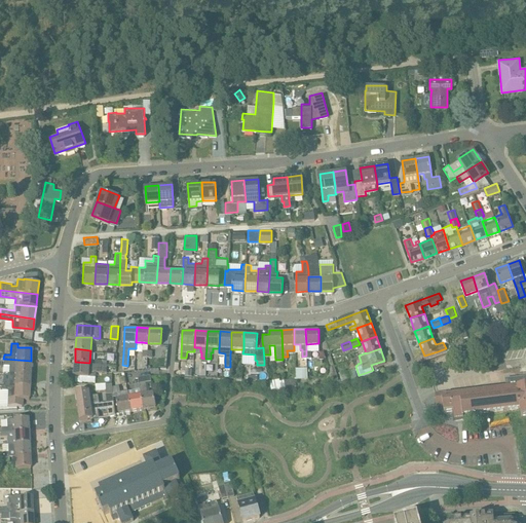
[(447,352),(449,360),(458,356),(456,349),(447,352)]
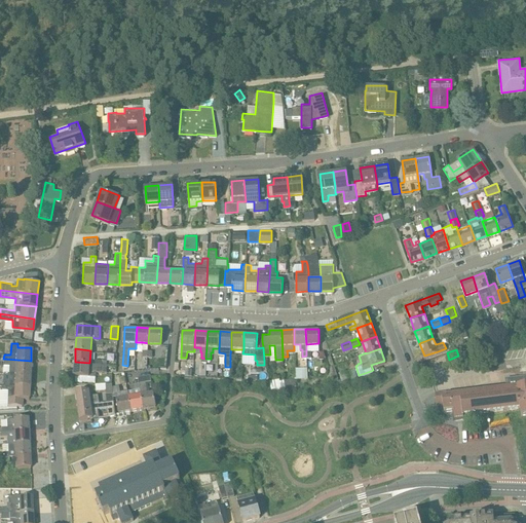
[(30,373),(31,361),(3,359),(3,364),(9,365),(9,372),(30,373)]
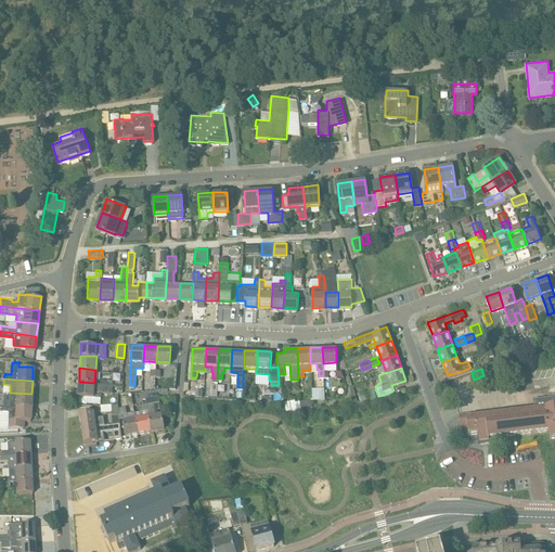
[(101,384),(94,383),(79,382),(78,395),(101,396),(102,392),(113,392),(113,384),(101,384)]
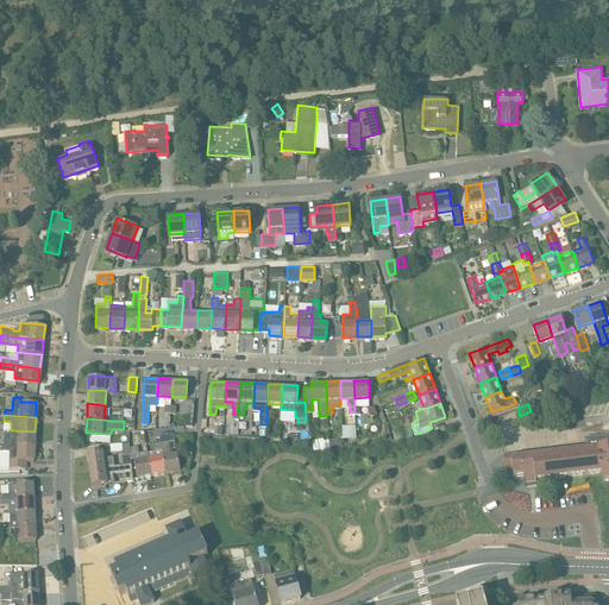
[(345,435),(359,435),(358,422),(345,423),(345,435)]
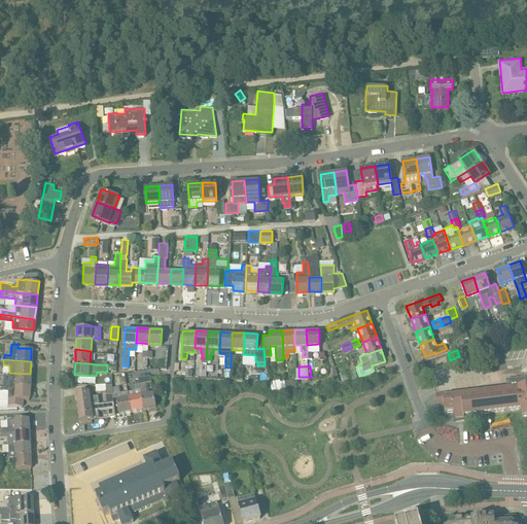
[(339,372),(342,378),(343,379),(348,377),(349,377),(345,370),(339,372)]
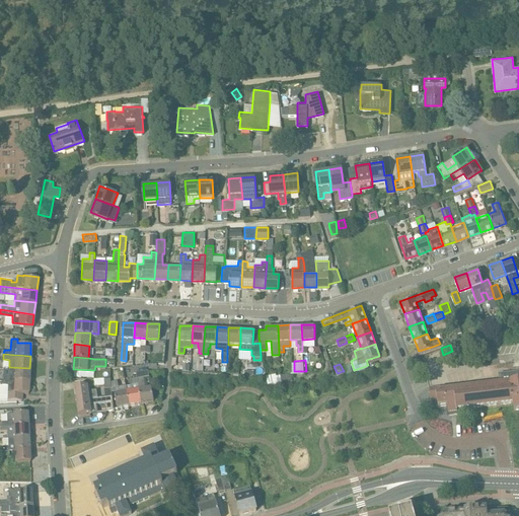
[(28,380),(29,368),(9,367),(8,373),(2,373),(2,378),(28,380)]
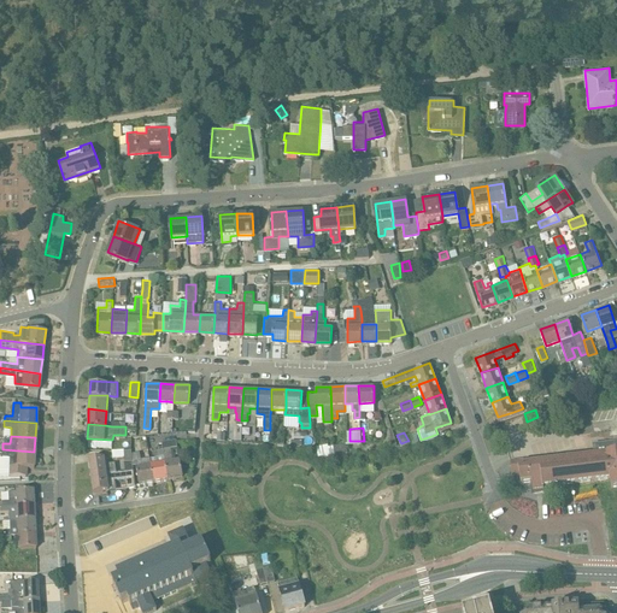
[(162,441),(168,477),(182,473),(180,457),(172,458),(170,444),(177,444),(176,436),(162,438),(162,440),(162,441)]
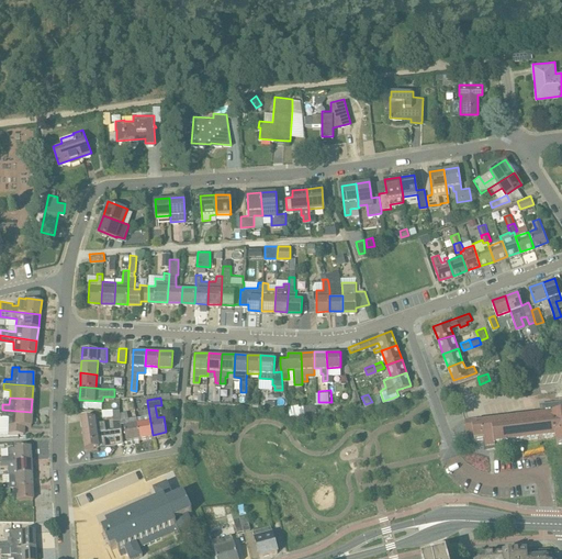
[(561,400),(539,403),(540,412),(478,421),(476,417),(464,418),(465,428),(472,428),(474,438),(484,436),(485,445),(494,444),(494,442),(555,433),(557,443),(561,440),(561,400)]
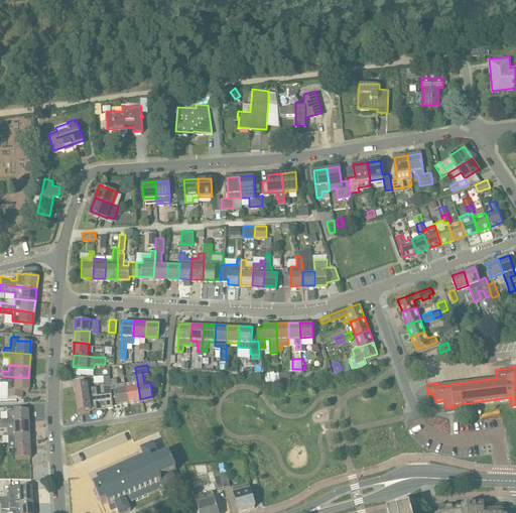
[(129,401),(140,399),(135,369),(132,370),(132,374),(131,374),(132,380),(130,380),(131,385),(126,386),(129,401)]
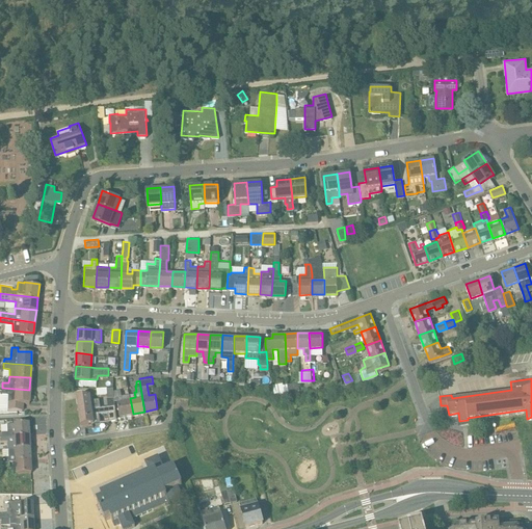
[(287,382),(289,392),(299,389),(298,380),(287,382)]
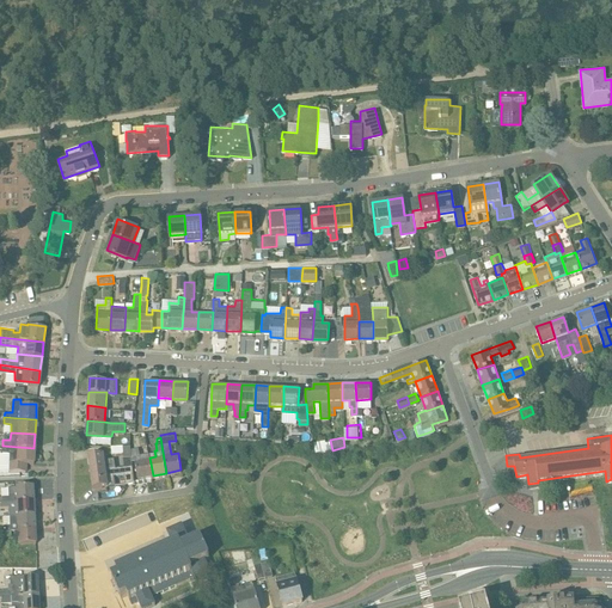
[(316,453),(332,450),(330,440),(325,441),(325,438),(313,441),(316,453)]
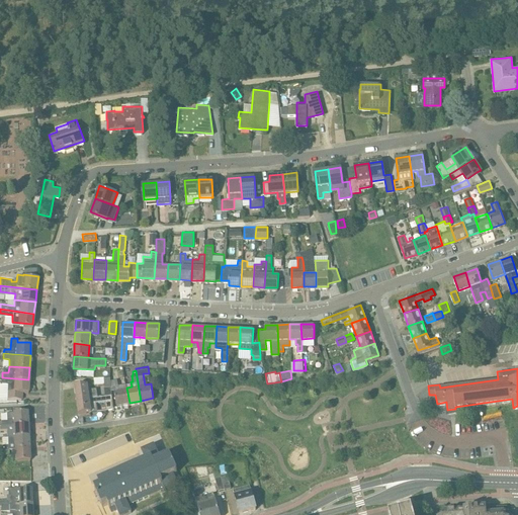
[(28,391),(28,379),(2,377),(2,381),(8,382),(7,397),(21,398),(21,391),(28,391)]
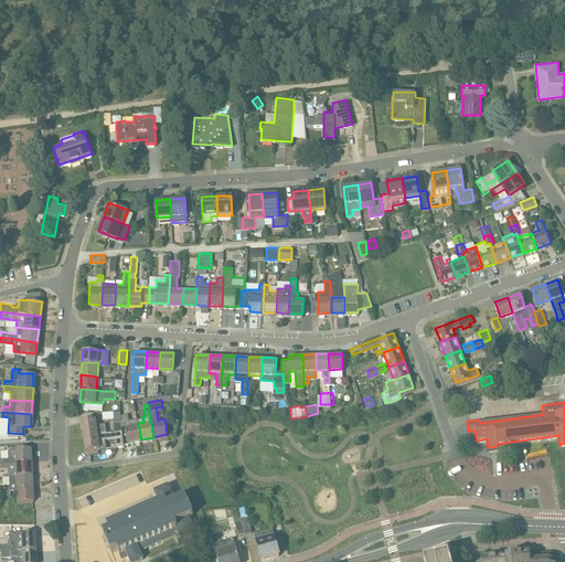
[(141,439),(138,423),(137,417),(129,419),(128,413),(120,414),(121,421),(121,424),(125,423),(128,442),(141,439)]
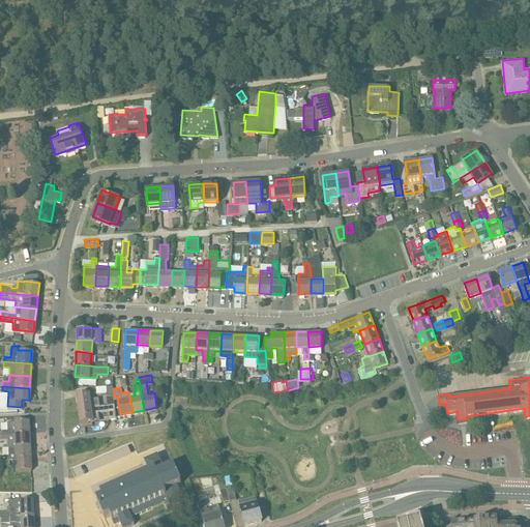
[(79,408),(100,405),(99,396),(92,397),(92,390),(90,391),(90,390),(89,390),(77,391),(79,408)]
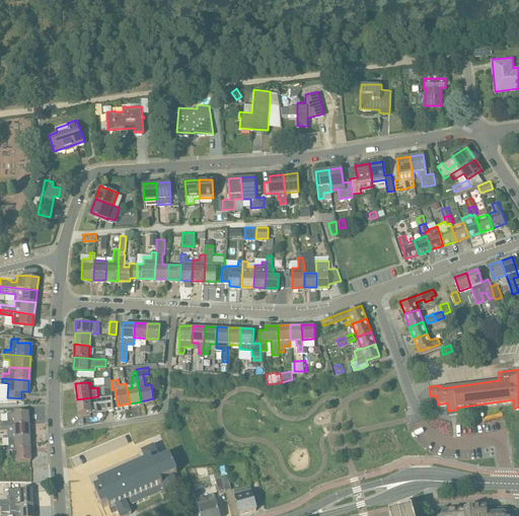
[(98,396),(77,399),(78,412),(91,411),(97,410),(96,401),(105,399),(106,409),(114,408),(113,393),(98,396)]
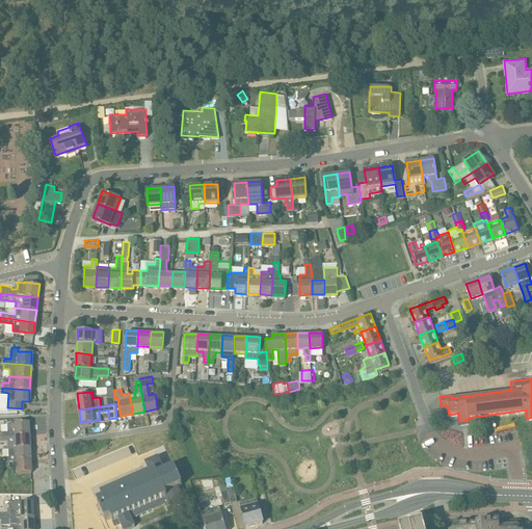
[(0,434),(2,435),(29,433),(28,421),(6,422),(6,430),(0,430),(0,434)]
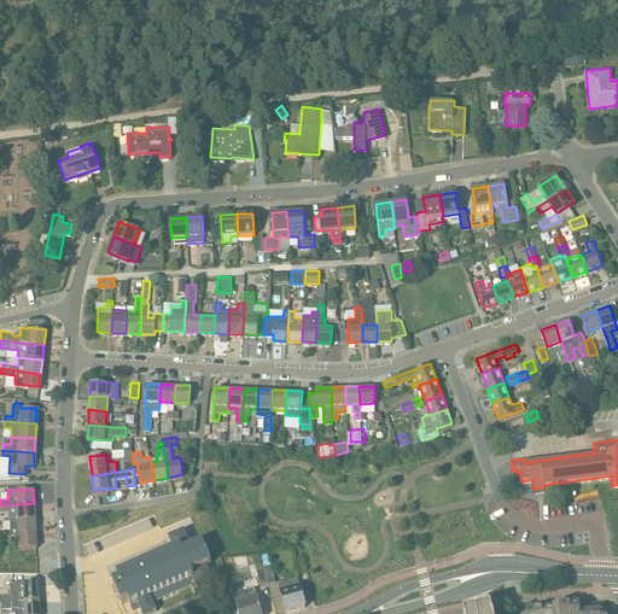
[(10,519),(34,518),(34,503),(3,506),(3,510),(9,510),(10,519)]
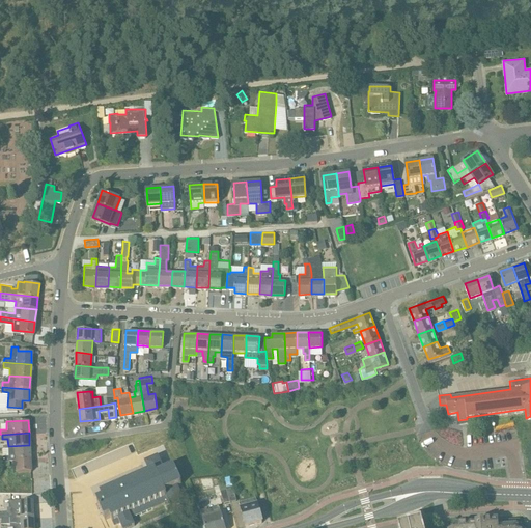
[(16,457),(30,457),(29,445),(8,446),(8,453),(2,453),(3,459),(9,459),(16,457)]
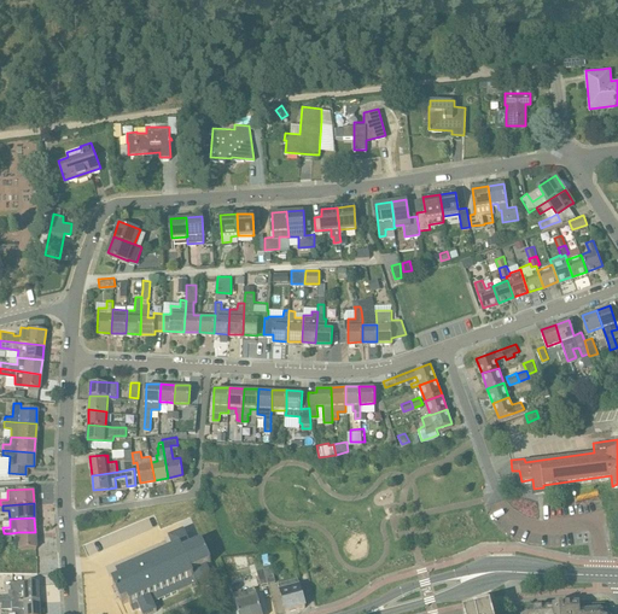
[(191,544),(184,527),(169,534),(174,547),(117,572),(120,577),(112,579),(122,600),(128,597),(130,602),(138,600),(144,613),(157,608),(153,600),(196,580),(199,586),(214,580),(207,563),(211,561),(202,539),(191,544)]
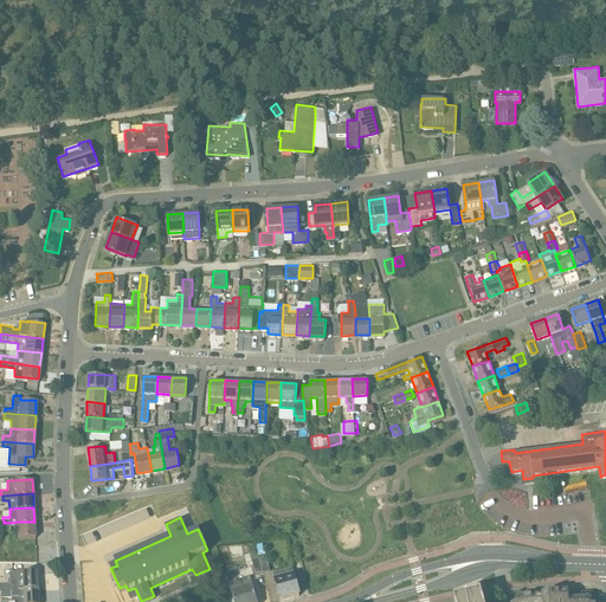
[(34,522),(18,522),(18,536),(36,536),(34,522)]
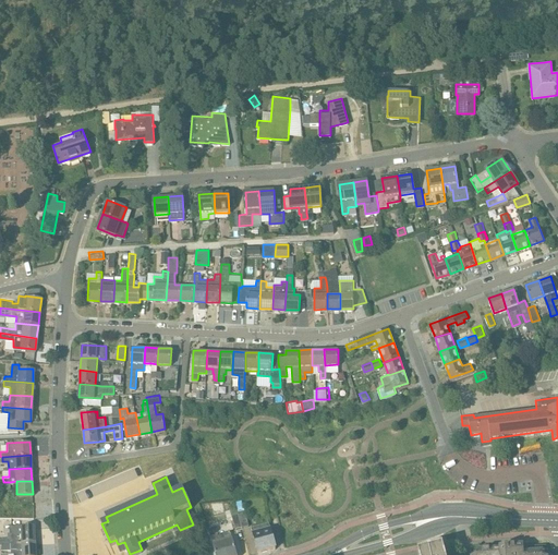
[(238,509),(242,525),(249,523),(244,508),(238,509)]
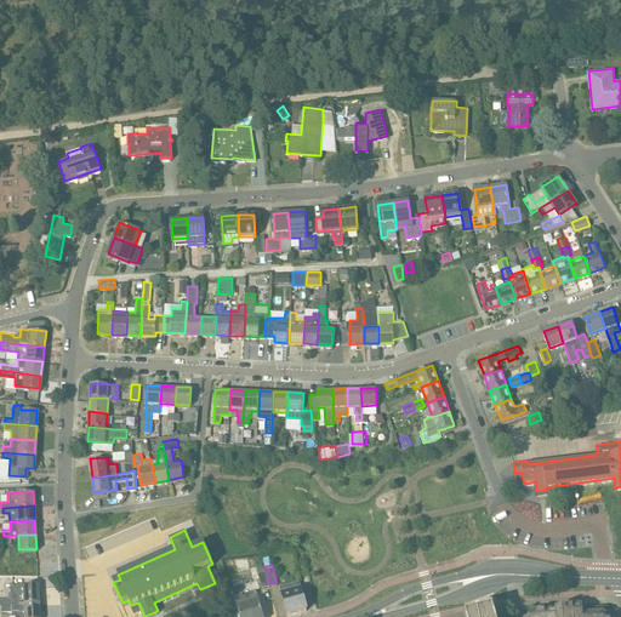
[(262,586),(269,583),(265,566),(265,569),(257,571),(262,586)]
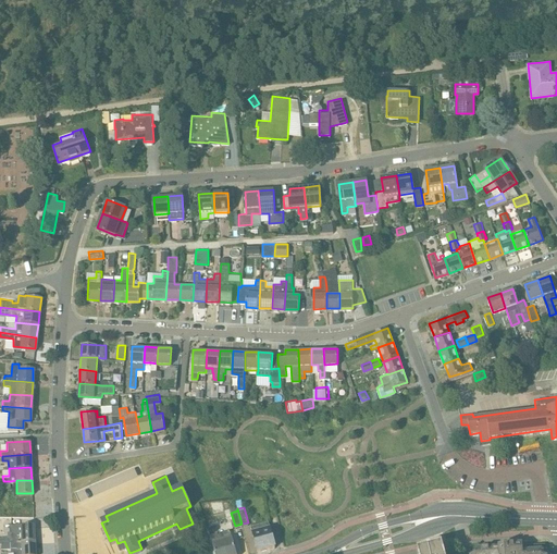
[(251,526),(258,550),(275,544),(269,520),(251,526)]
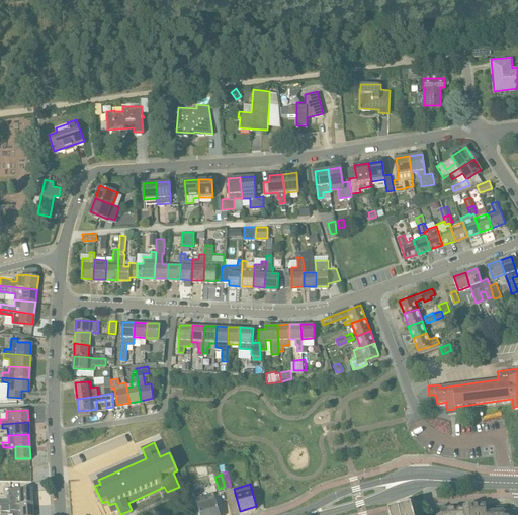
[(0,503),(1,504),(32,503),(31,487),(12,488),(12,495),(9,495),(9,498),(0,498),(0,503)]
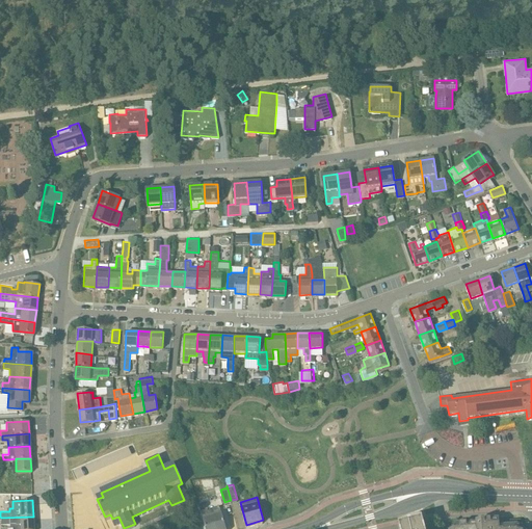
[(206,528),(225,528),(219,504),(201,509),(206,528)]
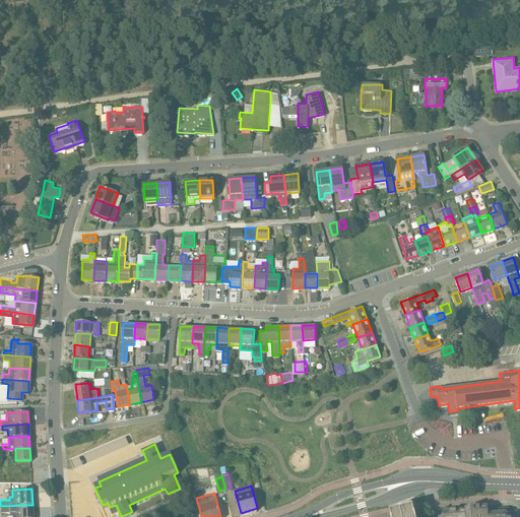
[(33,516),(33,505),(1,506),(1,511),(10,511),(10,514),(12,514),(12,516),(33,516)]
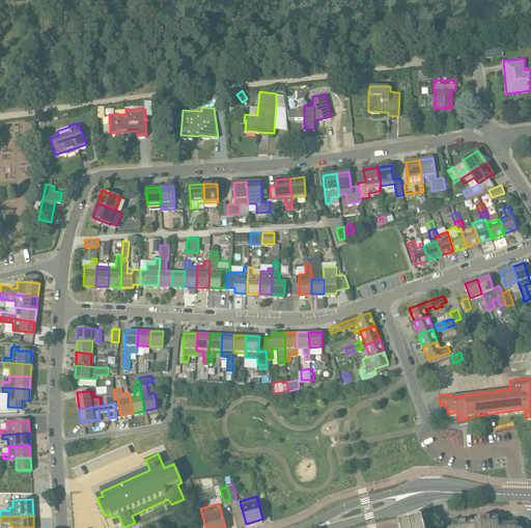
[(525,527),(525,523),(520,524),(520,517),(503,518),(503,520),(498,521),(498,519),(455,522),(455,527),(525,527)]
